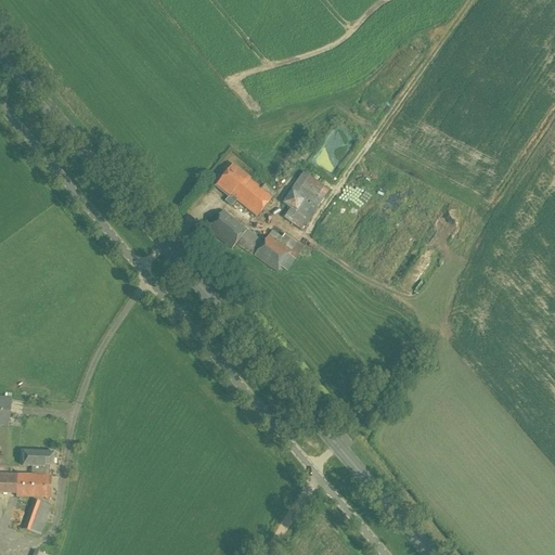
[(215,186),(229,197),(226,202),(231,206),(236,199),(257,217),(275,194),(265,185),(261,189),(249,180),(250,178),(233,164),(215,186)]
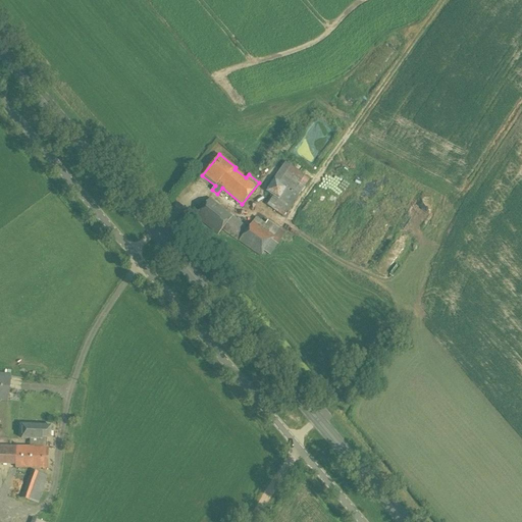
[(283,217),(310,179),(285,162),(265,191),(272,196),(266,205),(283,217)]
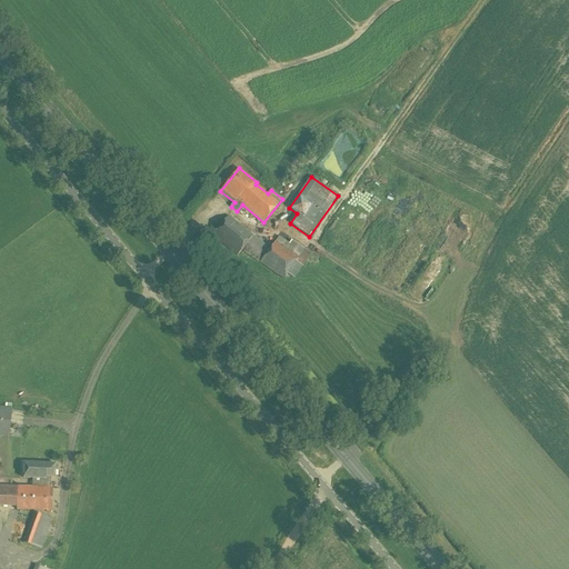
[(270,248),(252,236),(228,216),(212,236),(237,256),(241,250),(283,279),(288,273),(293,278),(311,253),(291,240),(289,243),(279,237),(270,248)]
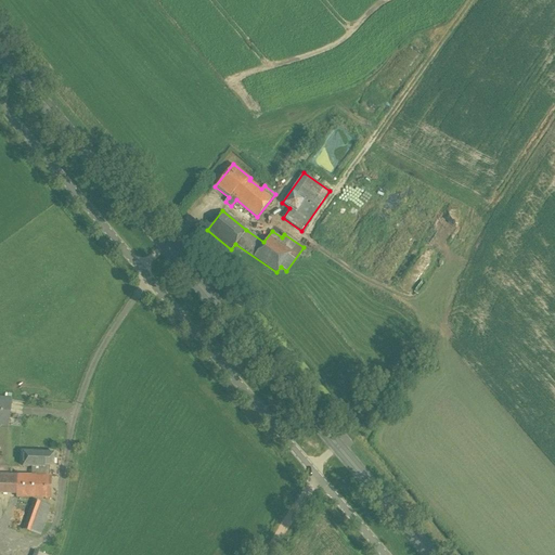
[(0,424),(8,426),(12,399),(0,397),(0,424)]
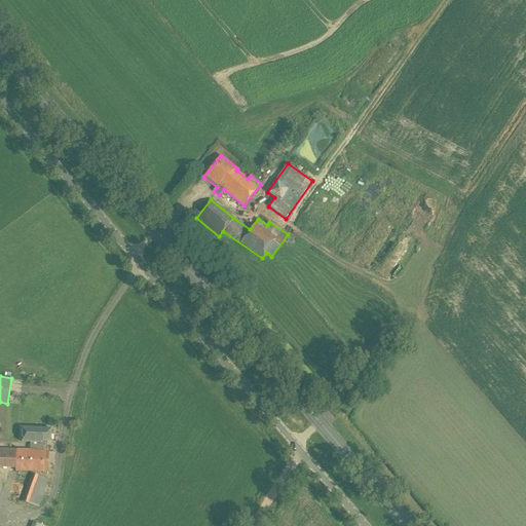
[(22,442),(30,442),(30,450),(15,450),(0,449),(0,467),(15,468),(15,472),(48,473),(48,451),(46,451),(46,441),(50,441),(51,428),(22,428),(22,442)]
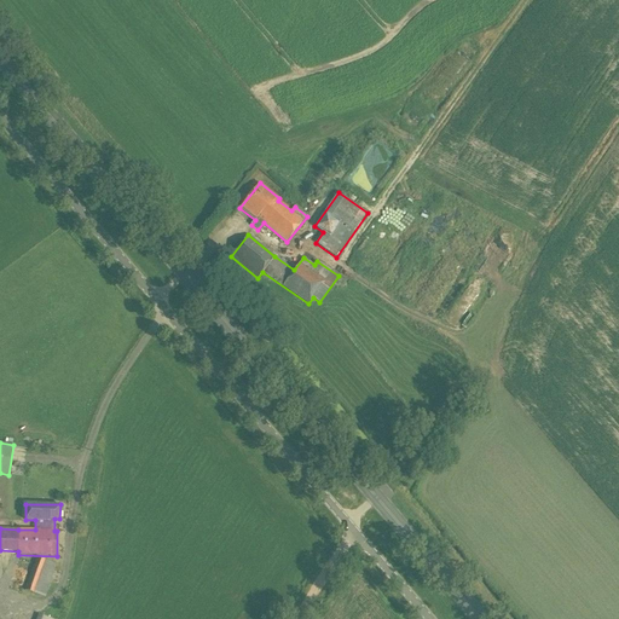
[(45,597),(56,565),(36,557),(25,590),(45,597)]
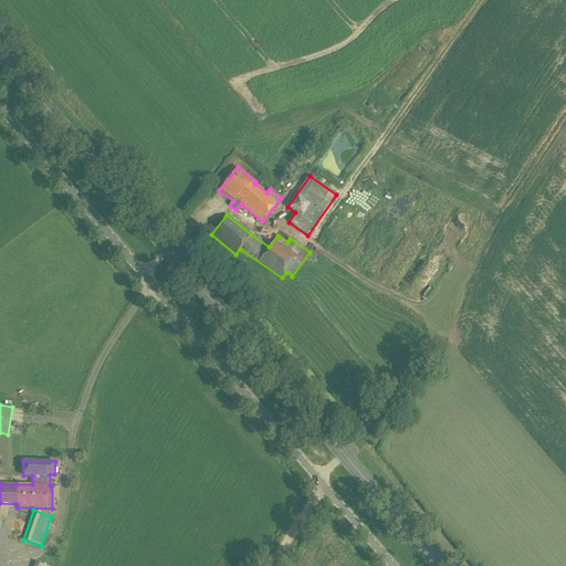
[(287,536),(293,540),(299,530),(293,526),(287,536)]
